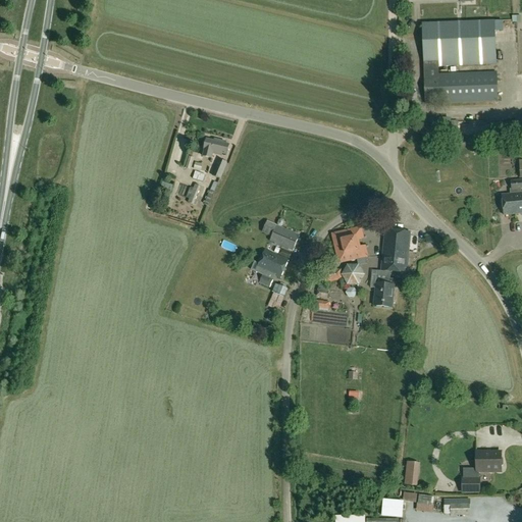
[(423,68),(438,67),(498,65),(494,21),(421,24),(423,68)]
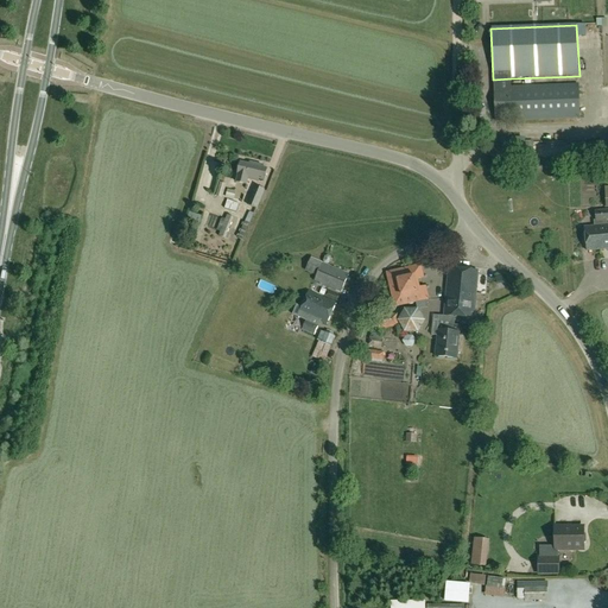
[(580,119),(580,83),(511,86),(511,78),(493,80),(495,122),(580,119)]
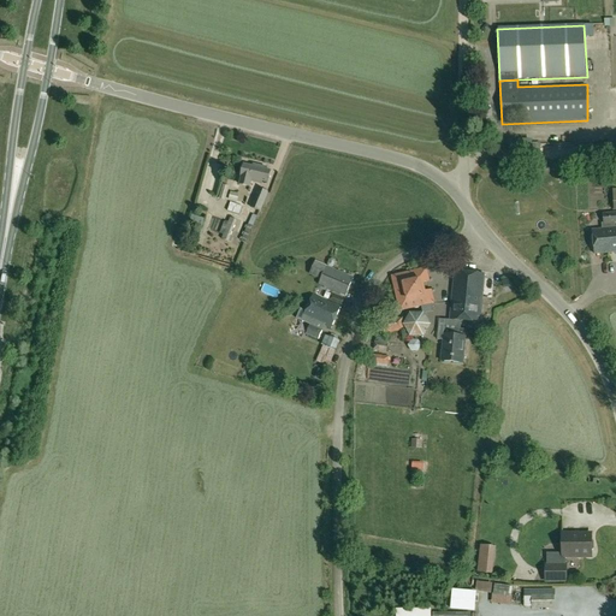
[(492,129),(492,110),(480,110),(480,130),(492,129)]
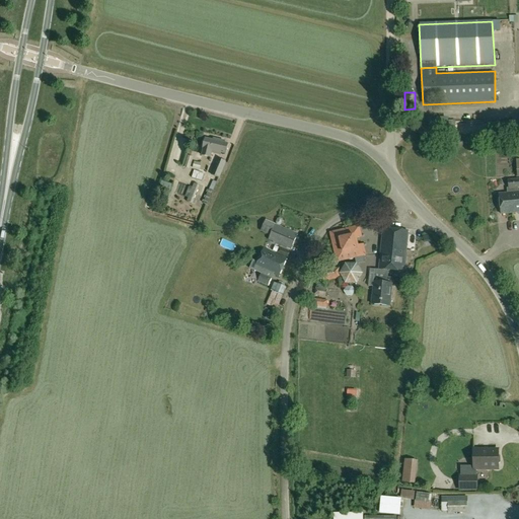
[(473,127),(468,130),(471,137),(477,134),(473,127)]
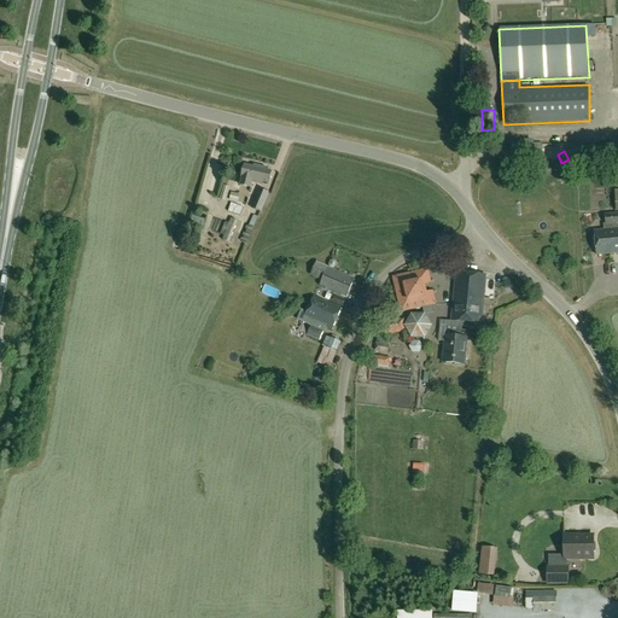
[(252,167),(244,164),(242,178),(240,185),(251,187),(252,181),(263,184),(263,182),(269,184),(272,170),(266,169),(267,167),(254,164),(252,167)]
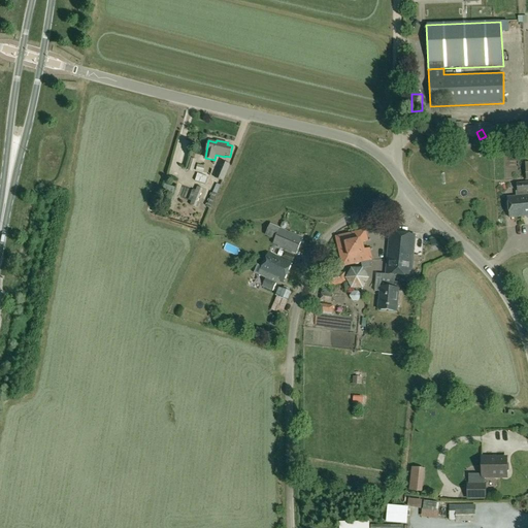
[(187,171),(193,172),(197,160),(191,159),(187,171)]
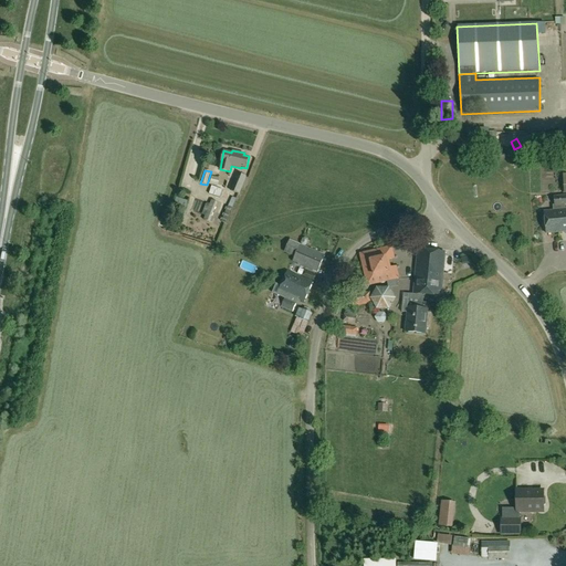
[(238,173),(230,191),(239,195),(247,177),(238,173)]
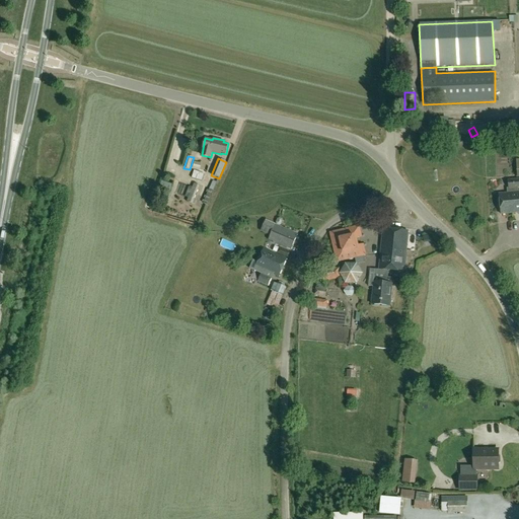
[(192,177),(203,180),(204,174),(194,171),(192,177)]
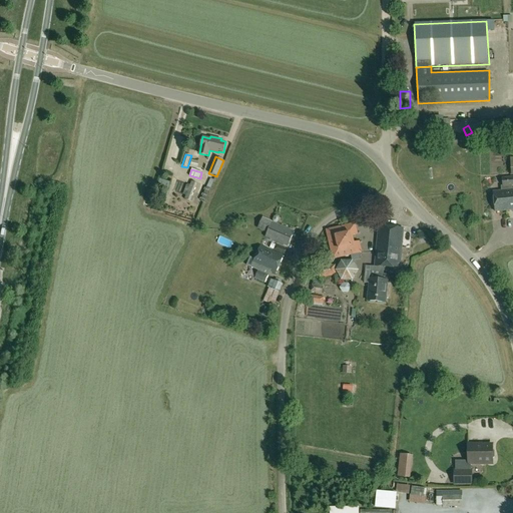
[(200,200),(205,202),(214,179),(209,177),(200,200)]
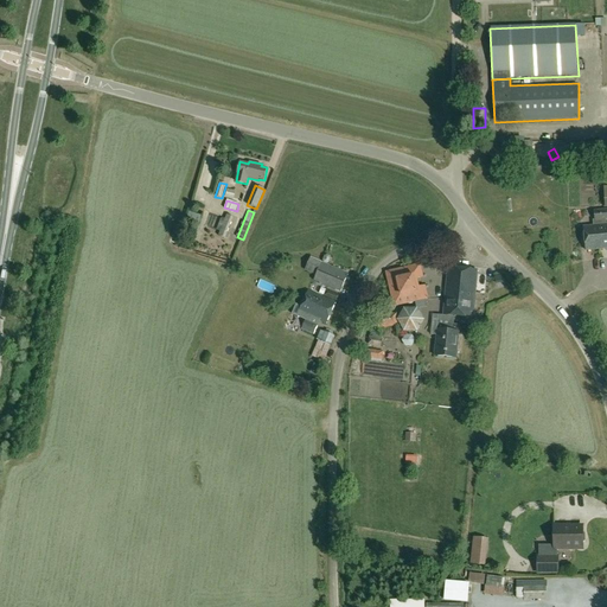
[(227,215),(224,219),(221,217),(216,230),(221,232),(218,236),(224,238),(232,217),(227,215)]
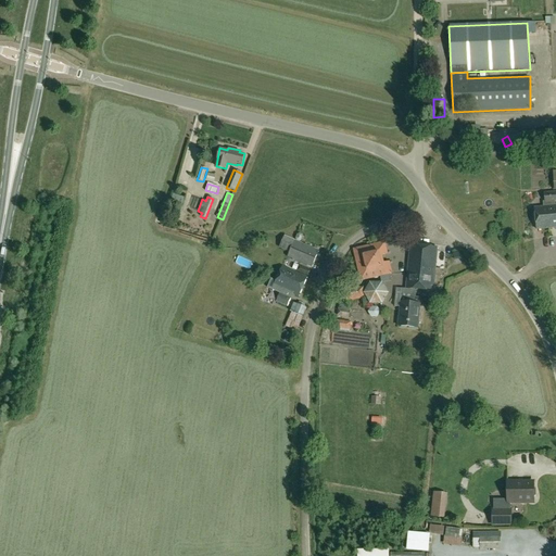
[(555,227),(555,205),(534,209),(536,229),(555,227)]
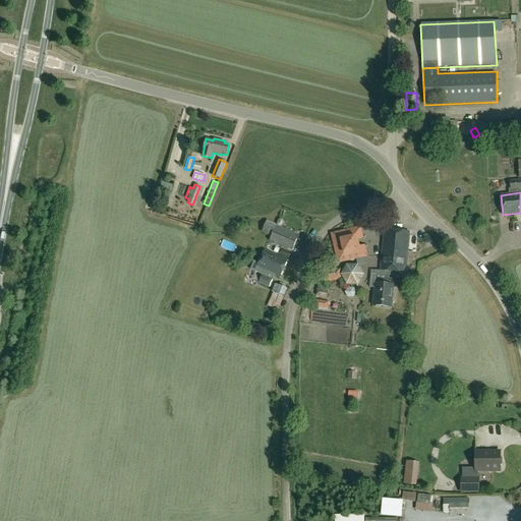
[(292,251),(299,235),(276,225),(269,241),(292,251)]
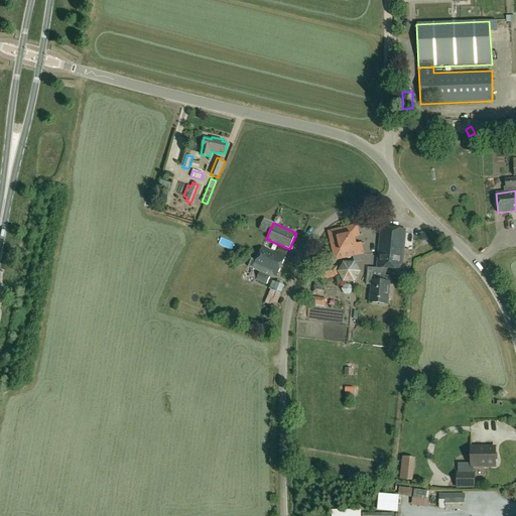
[(328,231),(335,262),(365,255),(362,242),(356,244),(355,238),(361,236),(358,224),(328,231)]
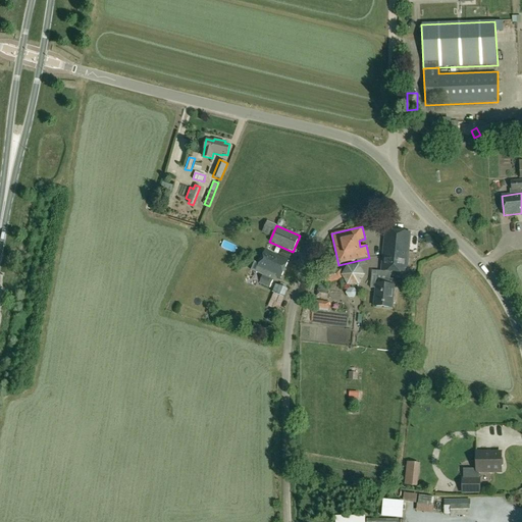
[(407,274),(409,256),(411,231),(384,229),(380,271),(377,271),(373,307),(393,309),(395,285),(389,284),(390,273),(407,274)]
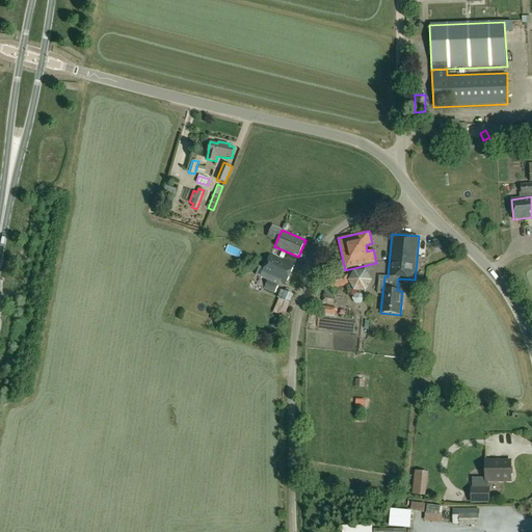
[(278,281),(286,284),(294,265),(270,255),(265,268),(260,266),(256,276),(267,282),(264,289),(275,293),(278,286),(276,285),(278,281)]
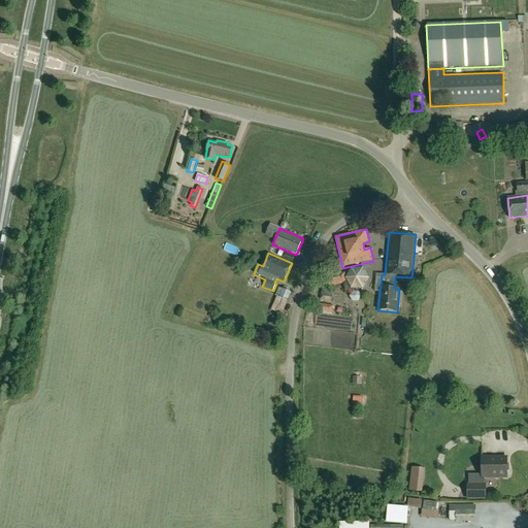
[(284,253),(282,257),(293,261),(295,257),(284,253)]
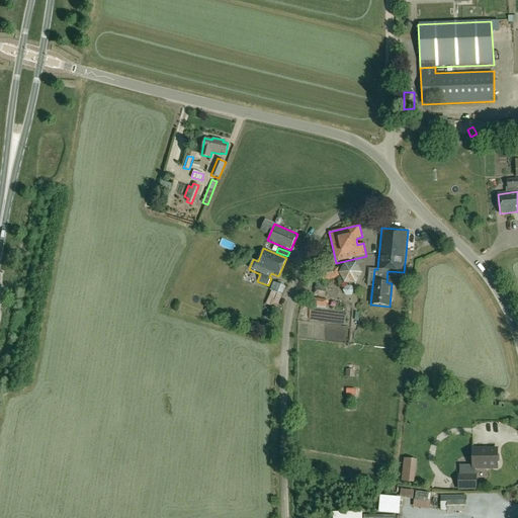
[(345,262),(339,271),(345,281),(356,281),(362,272),(356,262),(345,262)]
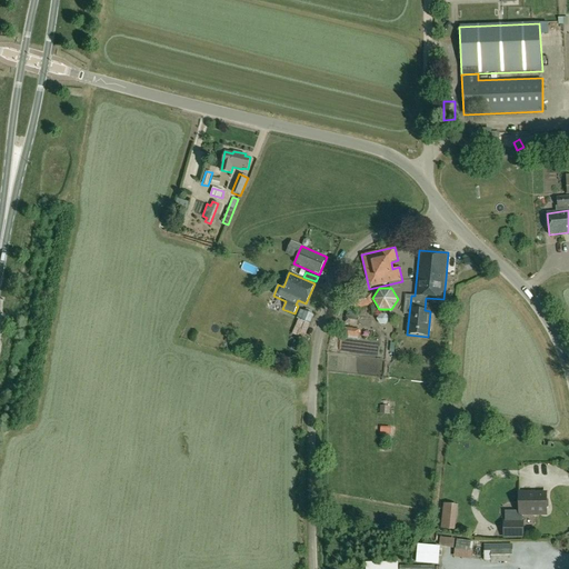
[(355,308),(372,307),(372,295),(353,296),(355,308)]
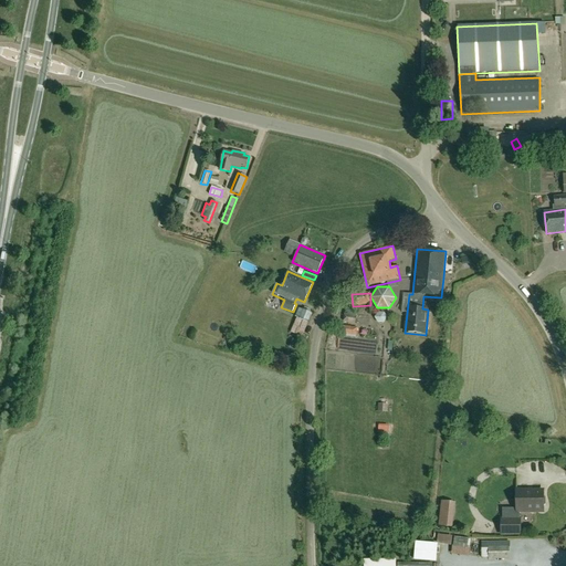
[(295,317),(299,318),(299,320),(296,318),(291,332),(303,337),(307,325),(308,325),(313,314),(302,310),(299,308),(295,317)]
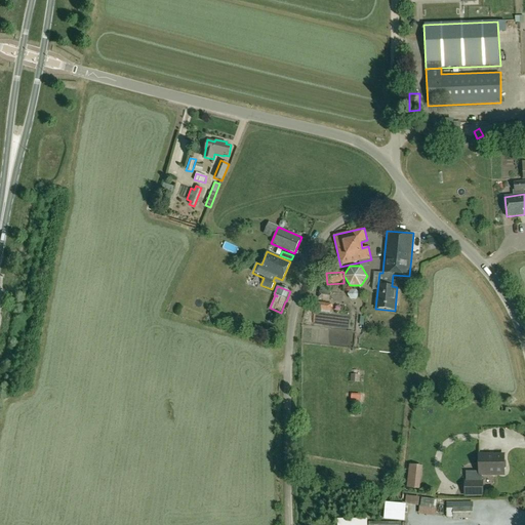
[(356,289),(351,289),(348,294),(351,298),(356,298),(359,294),(356,289)]
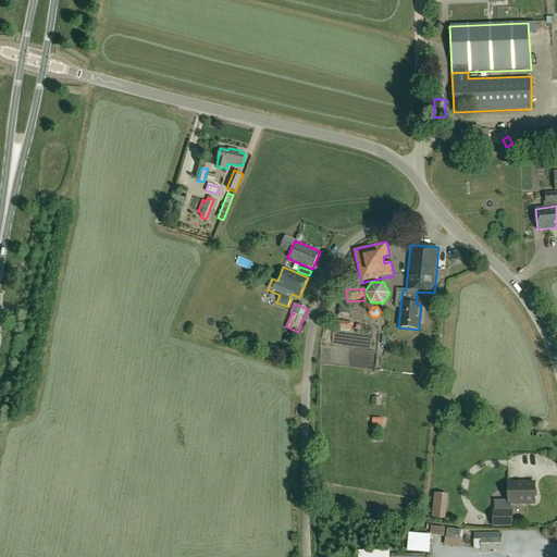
[(351,322),(337,320),(336,327),(350,330),(351,322)]
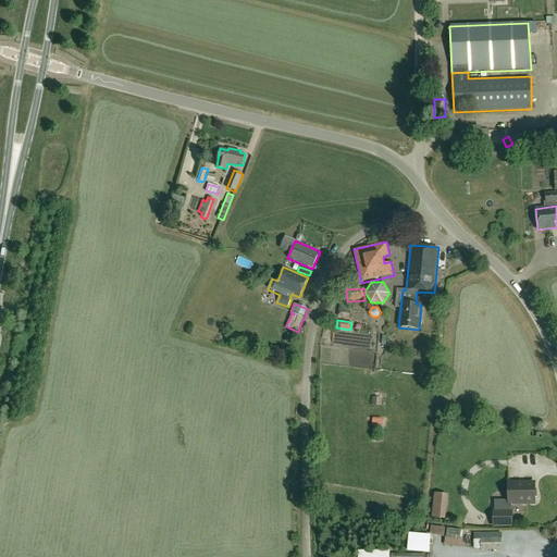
[(288,333),(285,341),(293,344),(296,336),(288,333)]
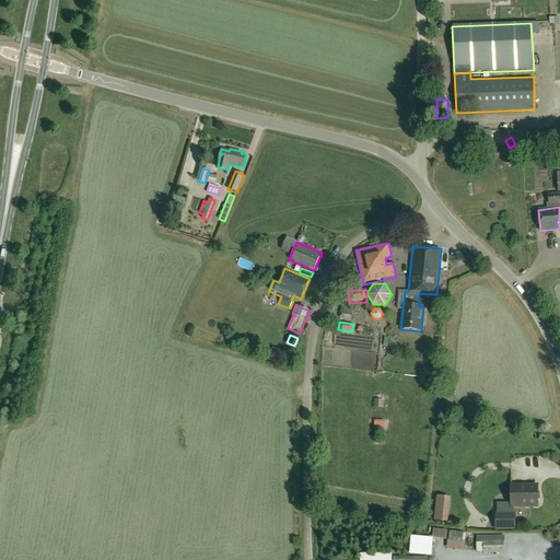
[(537,491),(537,488),(522,488),(522,486),(511,486),(511,503),(506,503),(506,514),(496,514),(496,529),(515,529),(515,514),(514,514),(514,508),(522,508),(522,505),(537,505),(537,501),(539,500),(539,493),(537,491)]
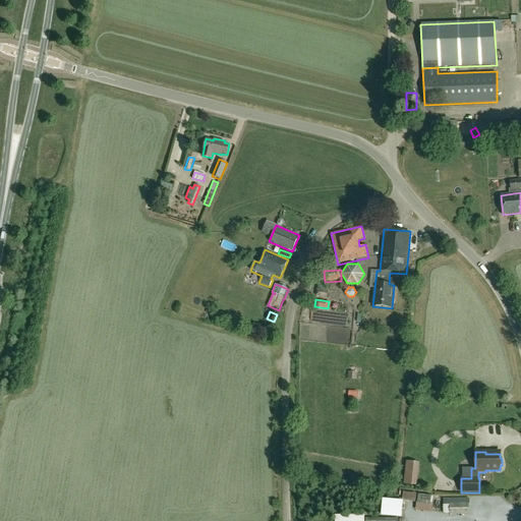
[(414,475),(413,485),(416,485),(418,463),(406,461),(404,474),(414,475)]
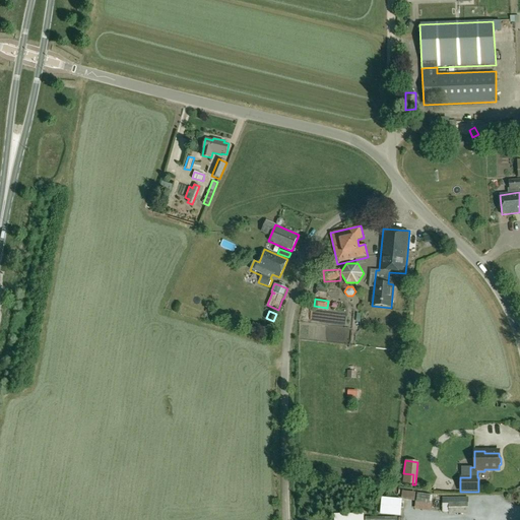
[(413,474),(403,473),(402,483),(412,484),(413,474)]
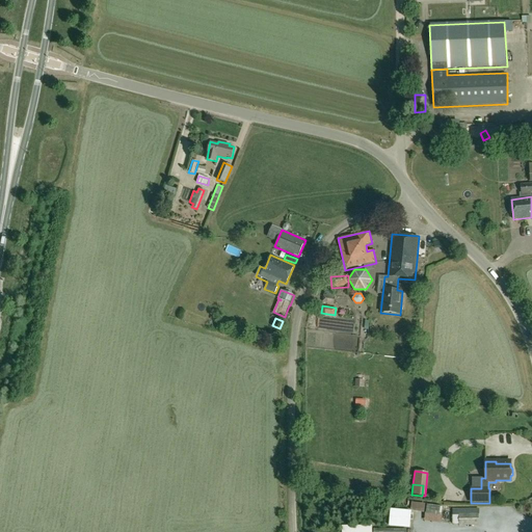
[(425,504),(411,502),(410,510),(424,512),(425,504)]
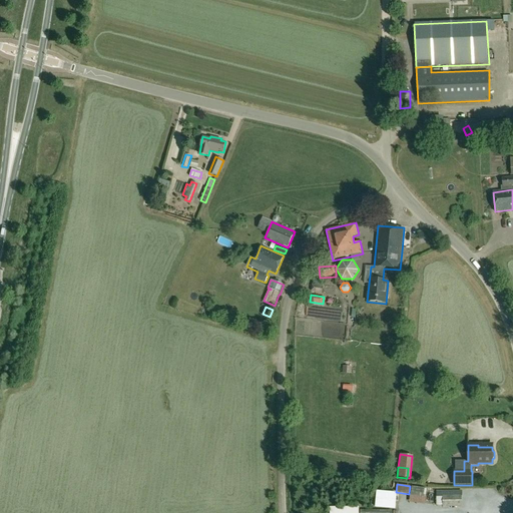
[(425,488),(412,487),(411,495),(423,497),(425,488)]
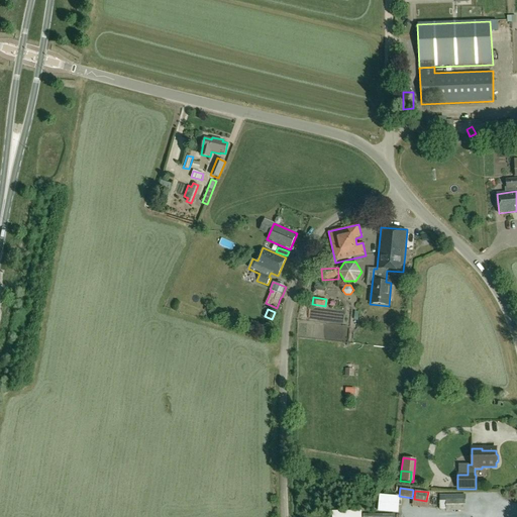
[(400,497),(380,495),(379,511),(398,513),(400,497)]
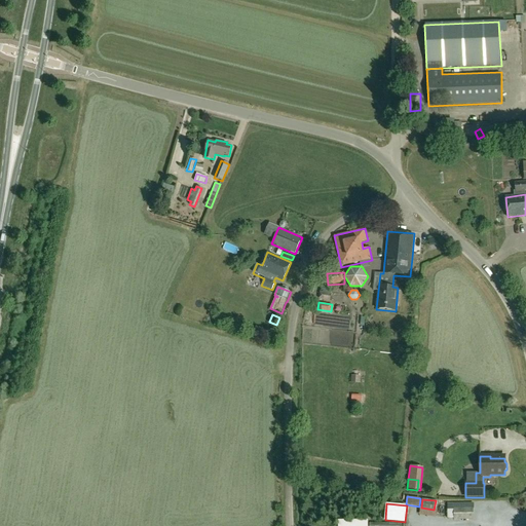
[(421,508),(421,509),(420,515),(434,517),(435,510),(434,510),(421,508)]
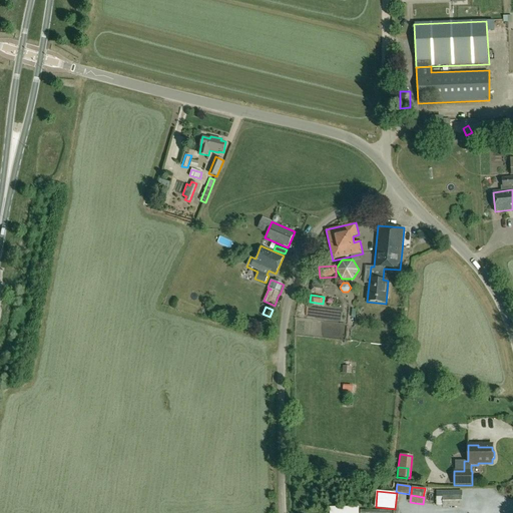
[(437,498),(437,505),(443,504),(443,506),(462,506),(462,496),(443,496),(443,498),(437,498)]
